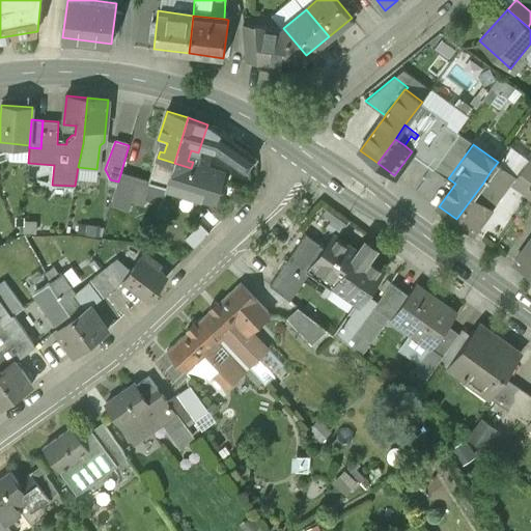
[(504,182),(491,171),(483,183),(497,192),(504,182)]
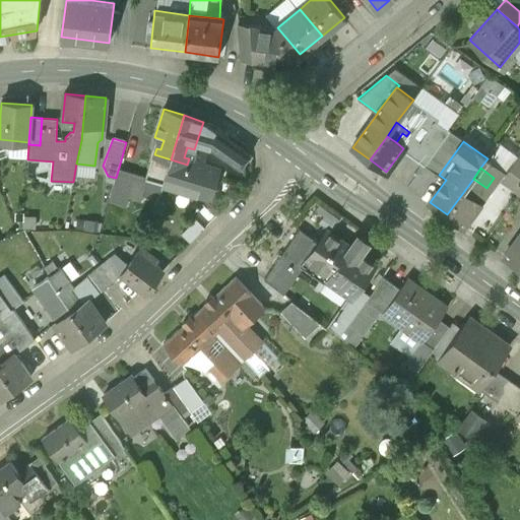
[(473,179),(447,214),(463,226),(480,204),(473,199),(479,190),(483,193),(486,188),(473,179)]
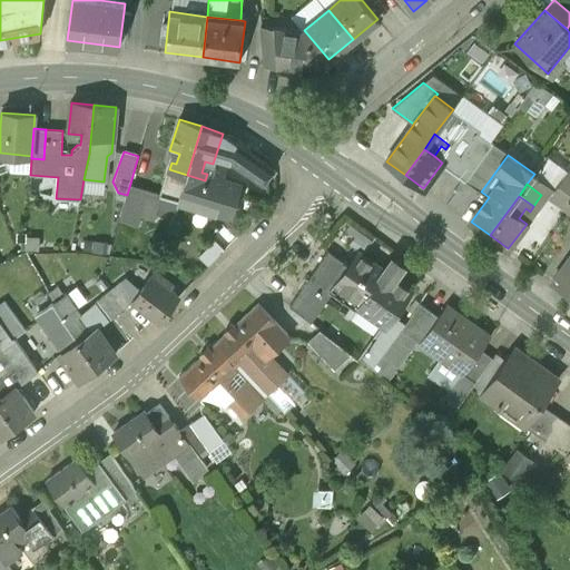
[(328,252),(298,294),(321,310),(337,285),(335,284),(349,265),(328,252)]
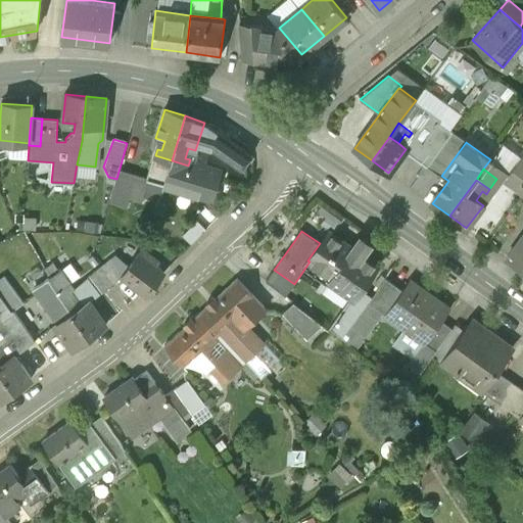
[(378,267),(329,231),(320,243),(307,260),(310,262),(331,277),(327,282),(349,297),(353,300),(361,290),(378,267)]
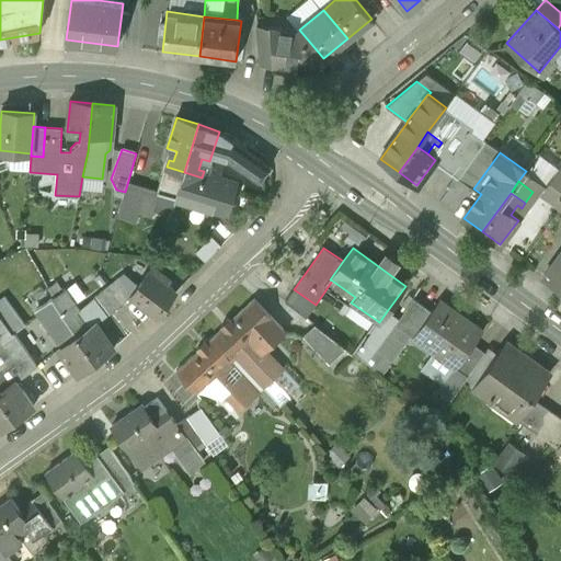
[(560,251),(544,276),(560,288),(560,251)]
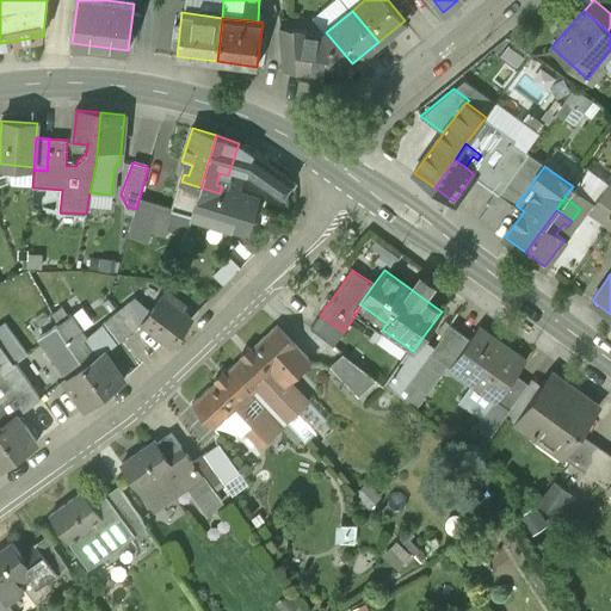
[(167,291),(164,297),(162,296),(143,323),(171,345),(191,318),(180,309),(184,304),(167,291)]
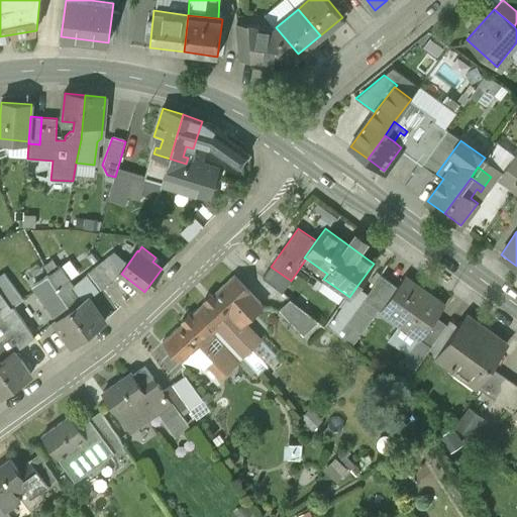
[(291,281),(271,267),(264,278),(283,292),(291,281)]
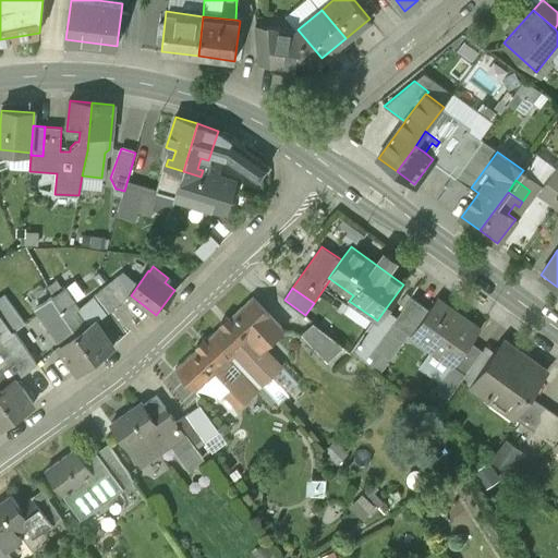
[(24,324),(4,296),(0,299),(0,315),(12,331),(13,331),(14,331),(24,324)]
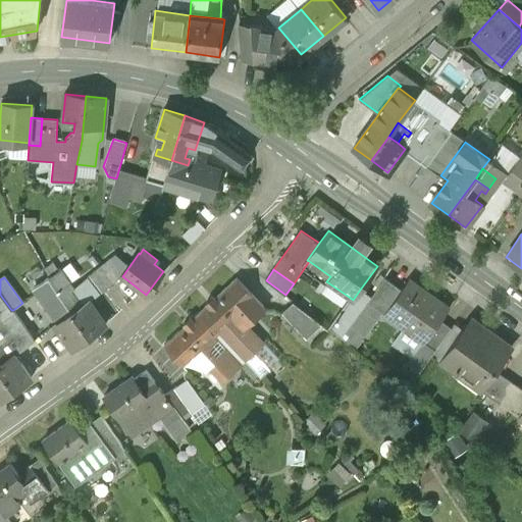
[(371,297),(367,302),(385,315),(403,291),(384,277),(371,297)]
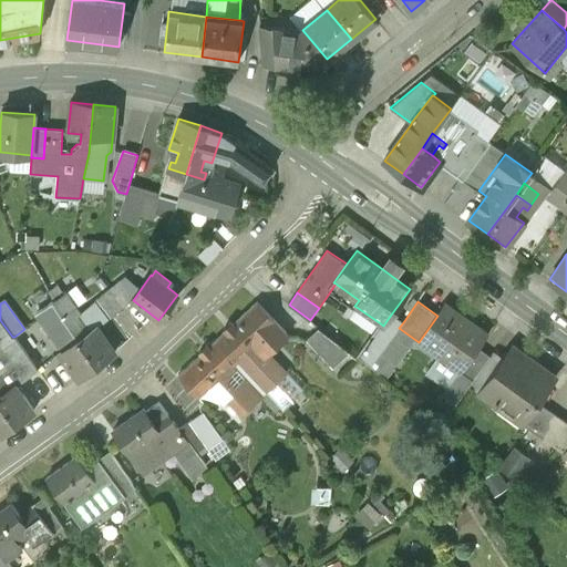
[(256,303),(218,339),(267,390),(286,373),(265,351),(282,334),(286,338),(288,337),(256,303)]
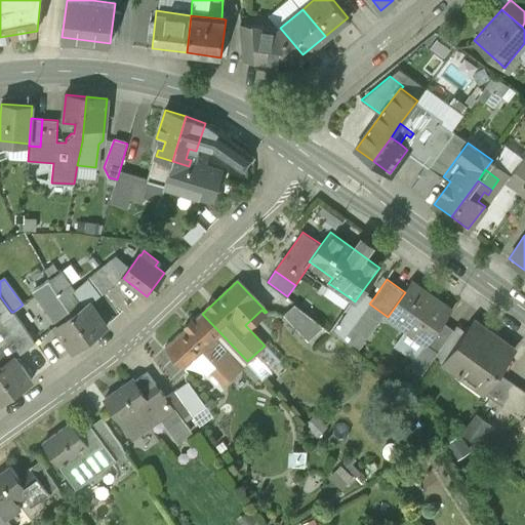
[(452,311),(412,282),(405,292),(388,317),(406,330),(395,347),(414,360),(427,344),(428,345),(444,323),(452,311)]
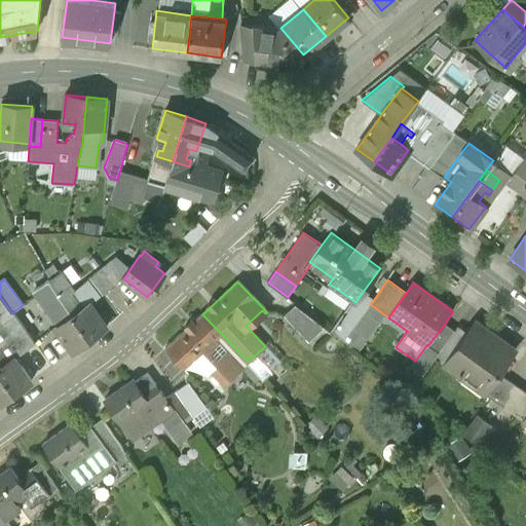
[(76,290),(62,300),(72,314),(82,307),(76,298),(80,295),(76,290)]
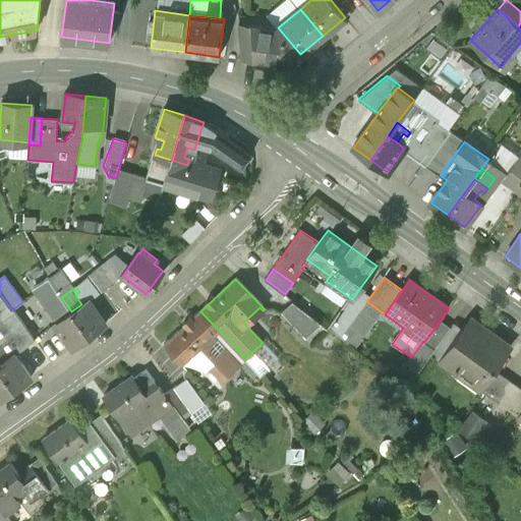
[(348,296),(328,327),(341,337),(366,301),(370,296),(359,289),(352,299),(348,296)]
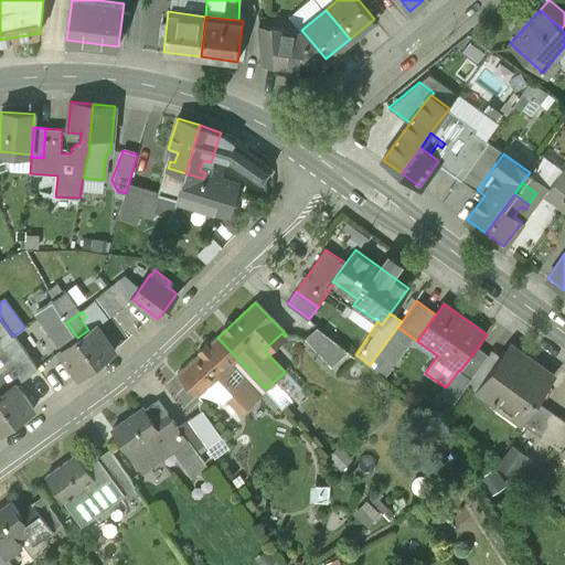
[(66,322),(61,326),(60,315),(50,321),(56,330),(51,333),(54,339),(59,337),(66,347),(77,338),(66,322)]
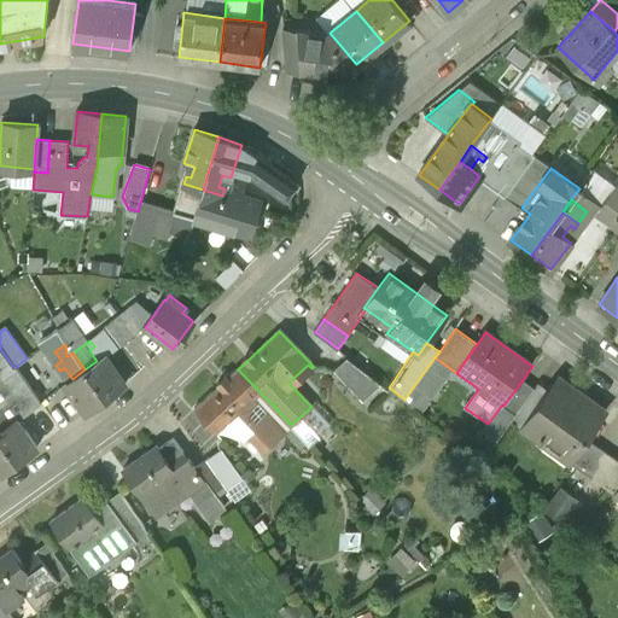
[(13,367),(0,349),(0,438),(17,462),(36,448),(17,421),(41,403),(16,367),(15,367),(13,367)]
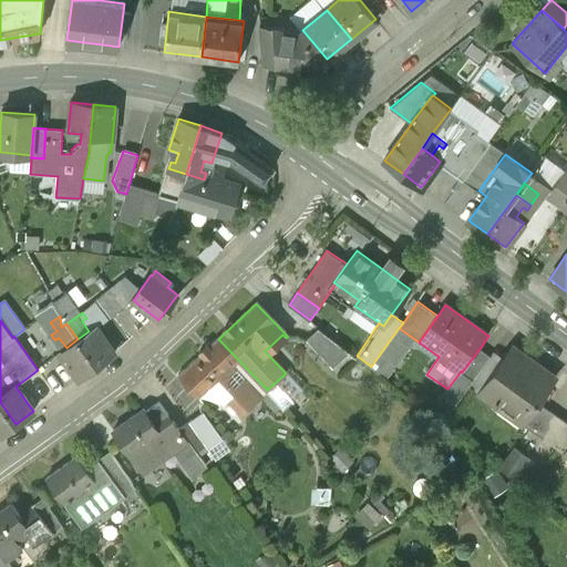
[(89,331),(78,339),(96,366),(115,351),(96,326),(89,331)]
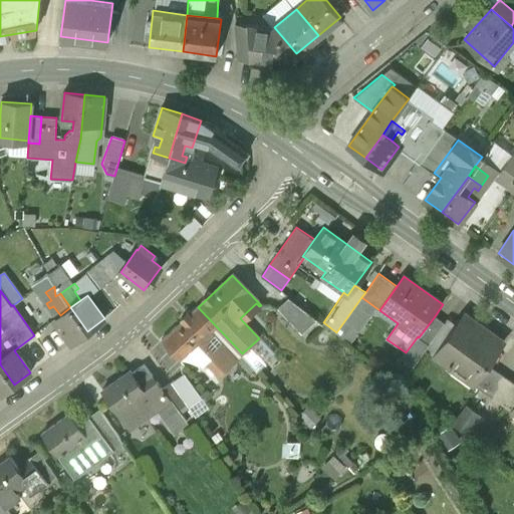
[(317,320),(289,298),(276,315),(307,331),(317,320)]
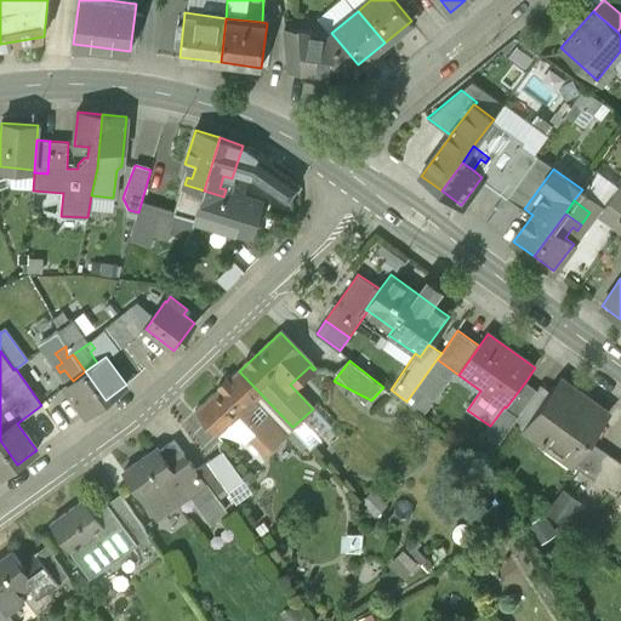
[(73,381),(64,387),(85,415),(106,400),(85,371),(73,381)]
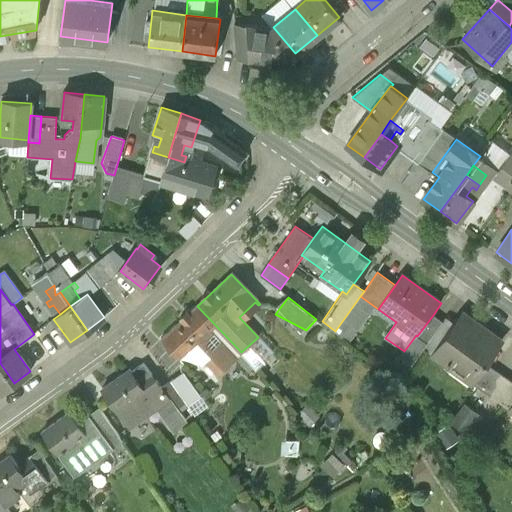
[(241,352),(197,306),(162,339),(180,359),(198,341),(212,356),(206,361),(219,375),(242,354),(241,353),(241,352)]
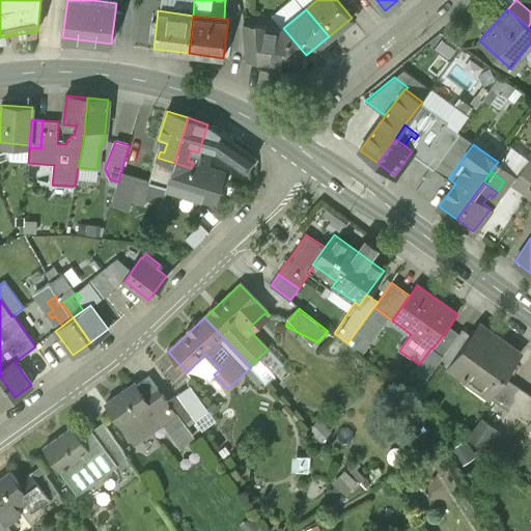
[(481,326),(449,369),(462,379),(466,373),(492,392),(487,397),(490,398),(505,376),(521,354),(481,326)]
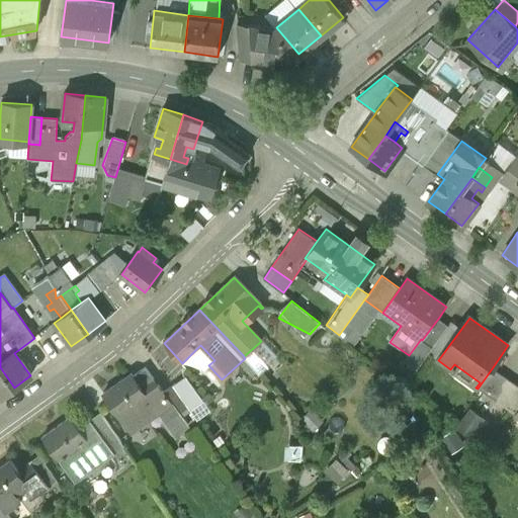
[(438,319),(422,340),(432,347),(447,326),(438,319)]
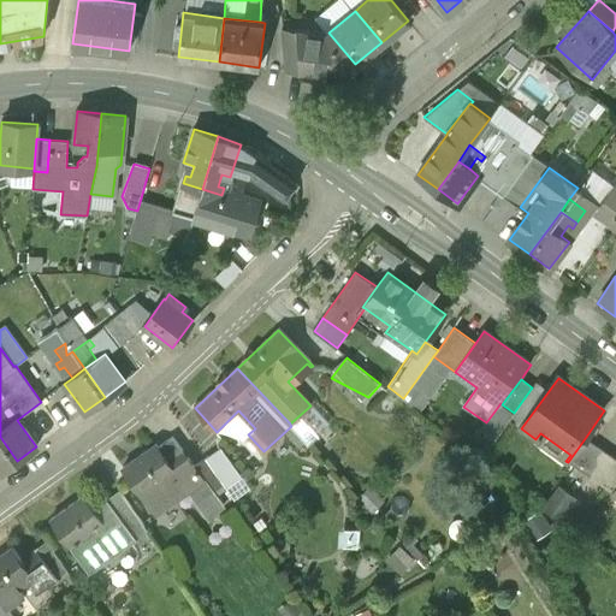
[(311,407),(290,425),(291,426),(313,450),(333,432),(311,407)]
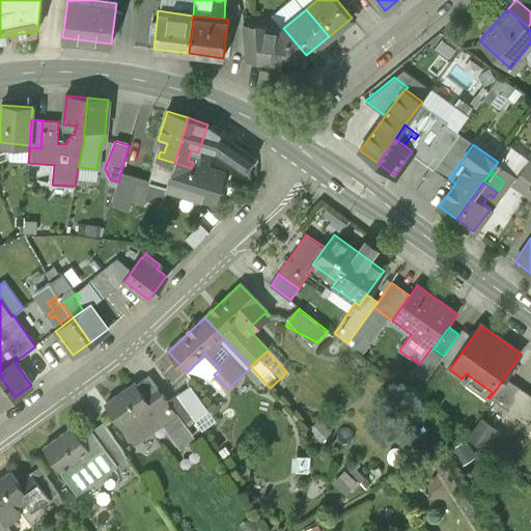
[(0,407),(15,397),(0,376),(0,407)]
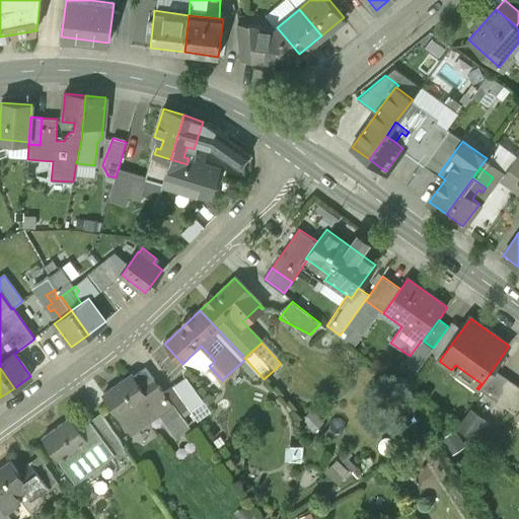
[(131,374),(102,394),(130,433),(157,413),(161,419),(165,416),(174,410),(163,393),(145,368),(133,376),(131,374)]
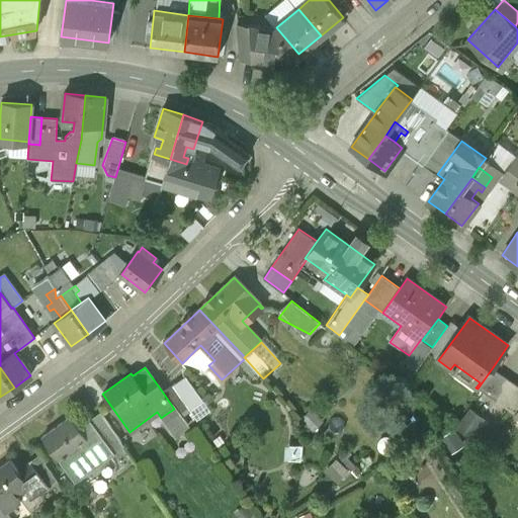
[(493,367),(478,389),(497,401),(511,380),(493,367)]
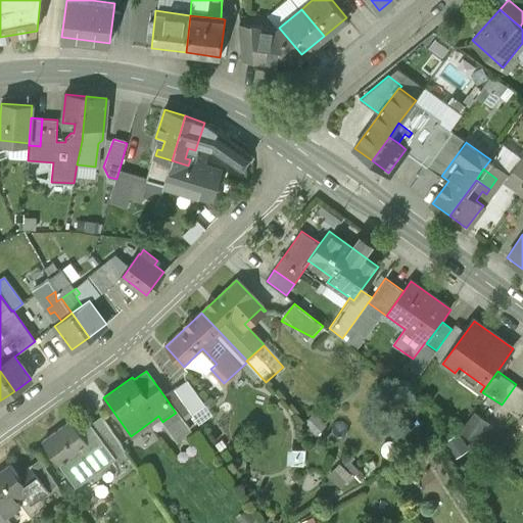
[(522,416),(522,388),(516,384),(502,405),(521,419),(522,416)]
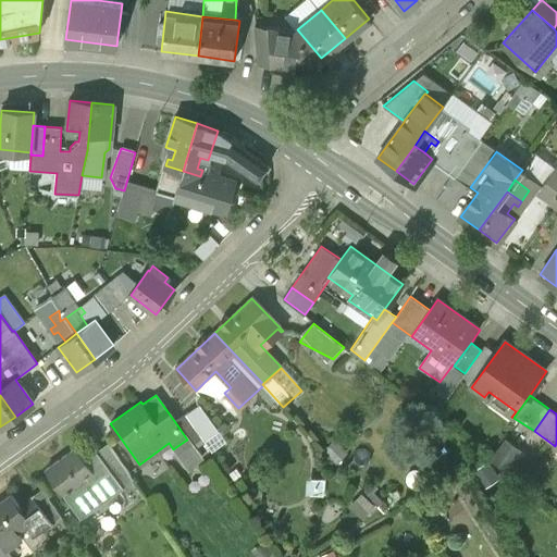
[(203,441),(186,415),(175,422),(187,440),(177,446),(184,455),(203,441)]
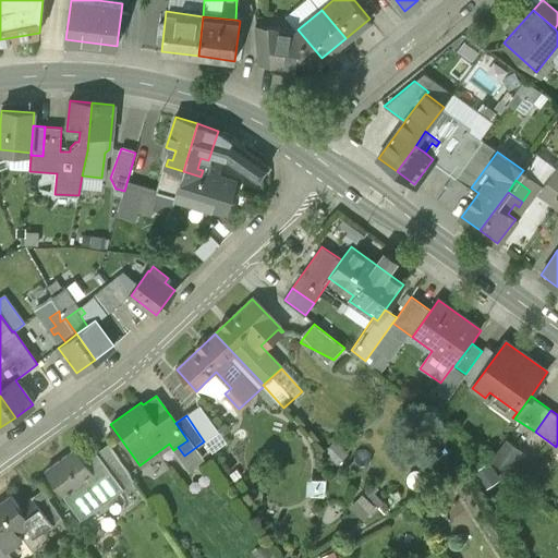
[(528,469),(536,458),(514,443),(506,453),(528,469)]
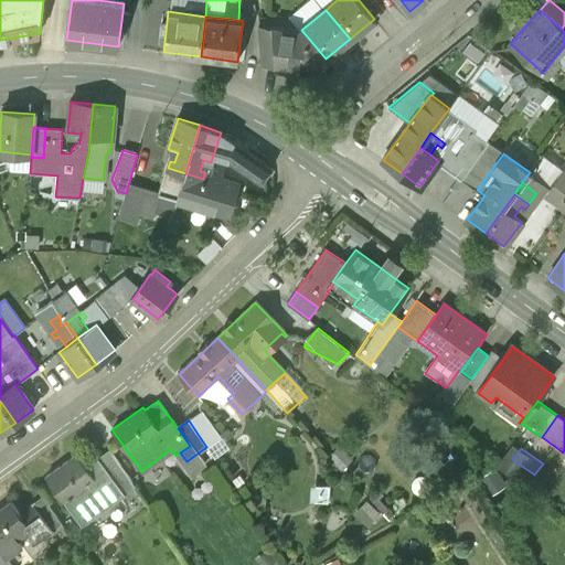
[(130,480),(109,449),(97,458),(118,489),(130,480)]
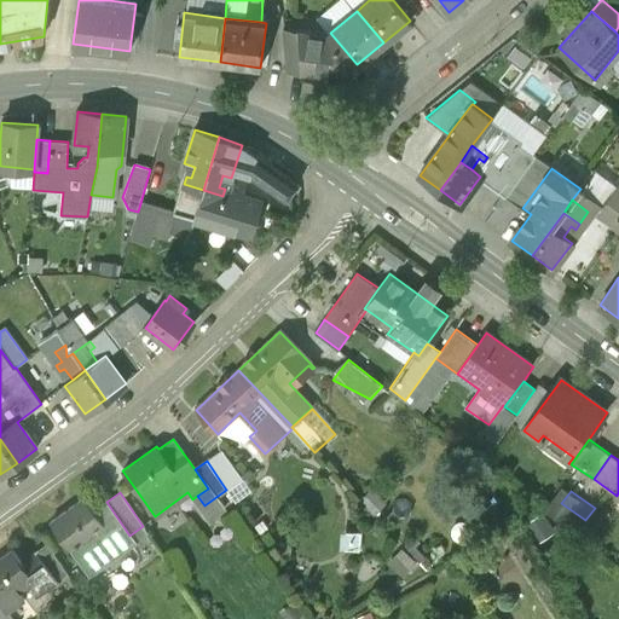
[(106,502),(93,510),(85,498),(50,521),(87,576),(136,543),(129,536),(106,502)]
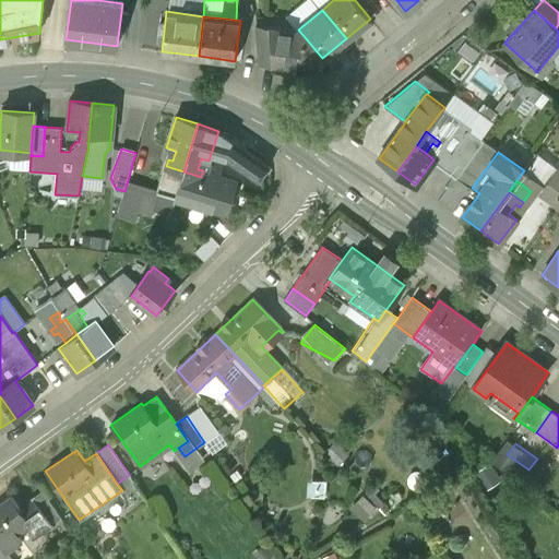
[(60,518),(43,490),(32,499),(50,525),(60,518)]
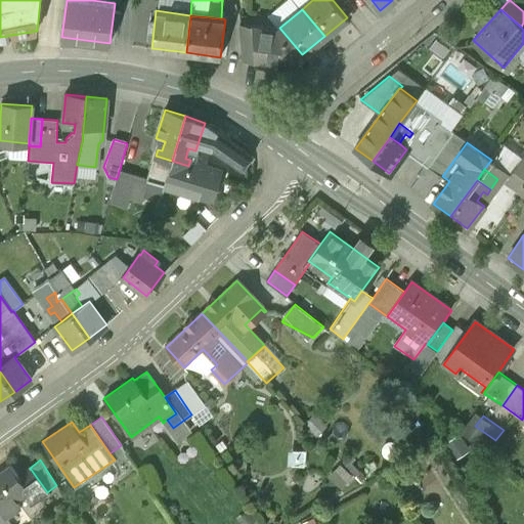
[(30,468),(17,476),(9,466),(0,472),(0,511),(5,518),(6,518),(20,508),(16,501),(24,495),(31,505),(47,492),(30,468)]
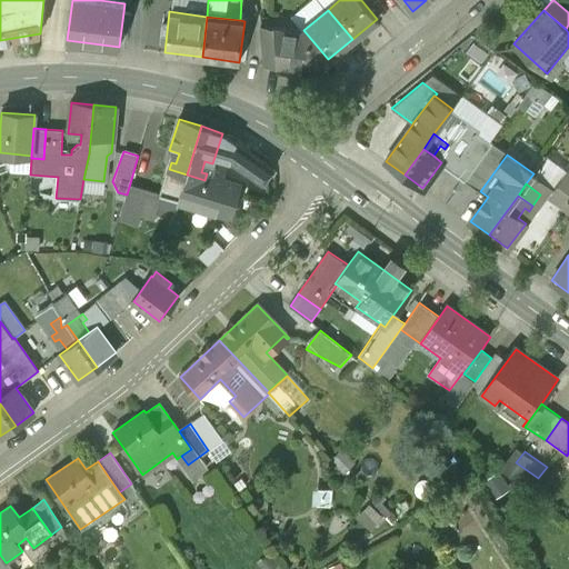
[(6,562),(0,555),(0,568),(11,568),(7,562),(6,562)]
